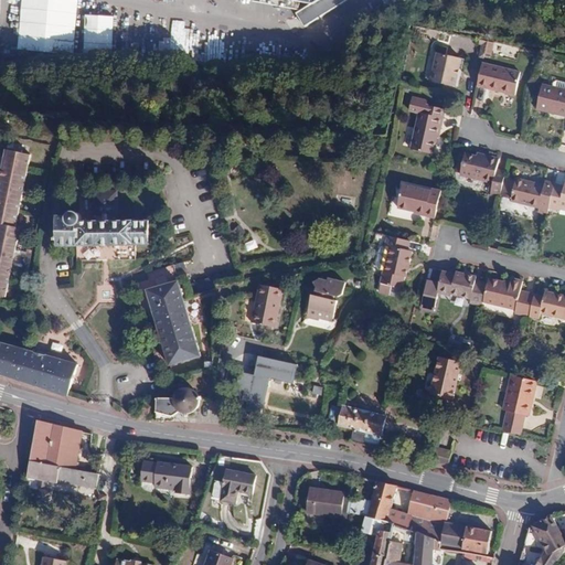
[(18,21),(17,50),(73,53),(76,0),(16,0),(14,21),(18,21)]
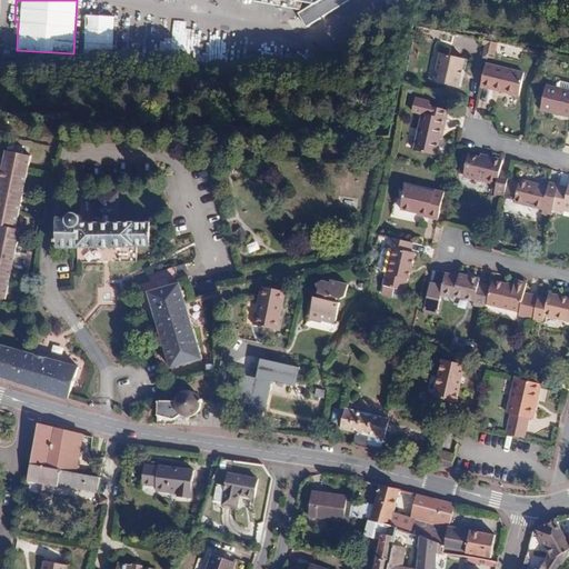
[(298,0),(316,3),(298,16),(306,28),(351,0),(298,0)]
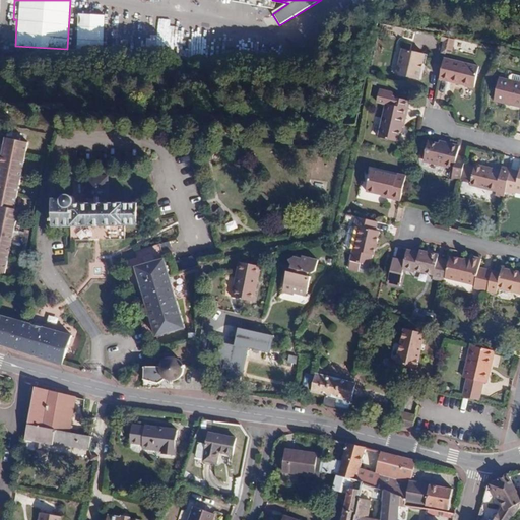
[(207,5),(205,12),(224,15),(226,9),(207,5)]
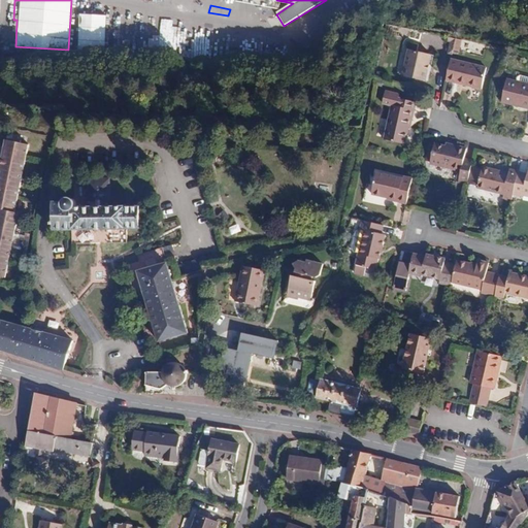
[(104,50),(105,14),(78,13),(77,48),(104,50)]
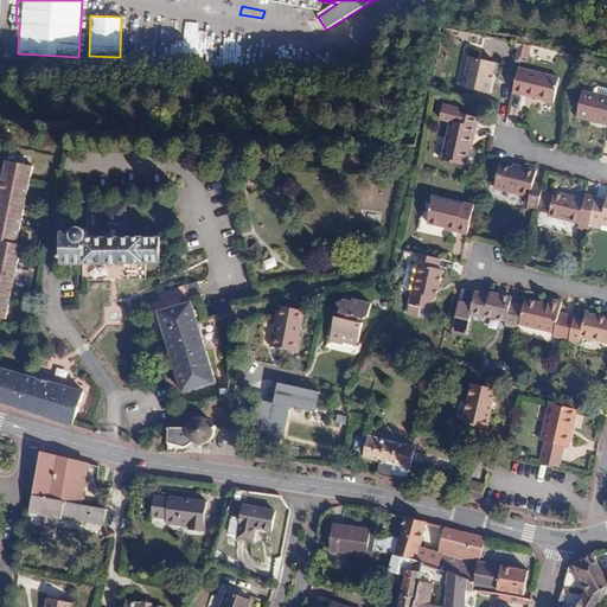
[(517,45),(516,61),(530,62),(530,45),(517,45)]
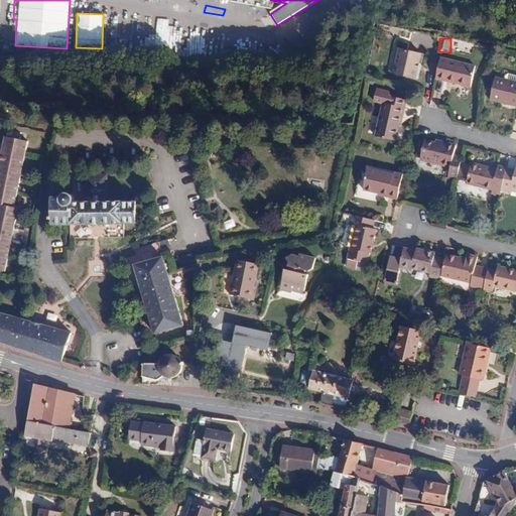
[(415,79),(418,68),(416,68),(417,63),(419,63),(422,53),(401,48),(395,74),(415,79)]
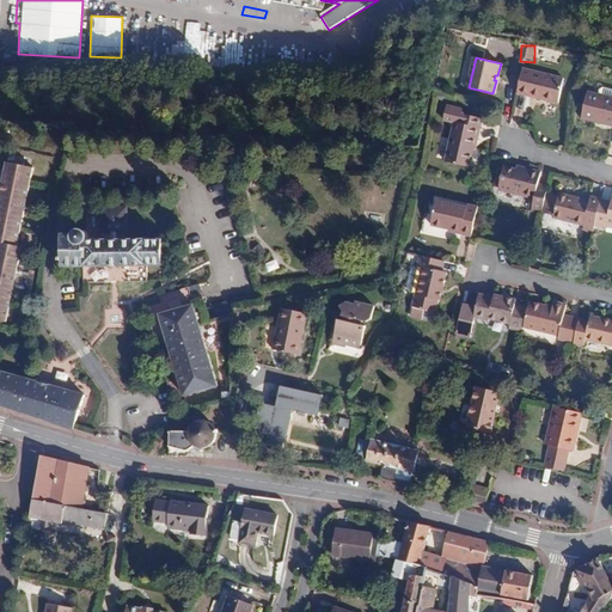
[(524,68),(518,93),(527,96),(528,92),(537,96),(537,98),(558,103),(564,79),(524,68)]
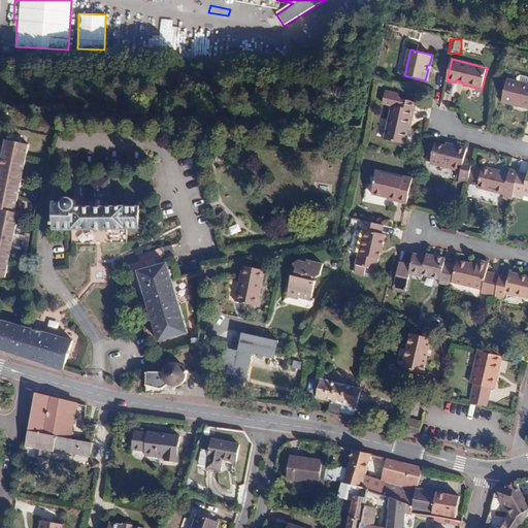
[(518,83),(527,84),(527,75),(523,75),(519,77),(518,83)]
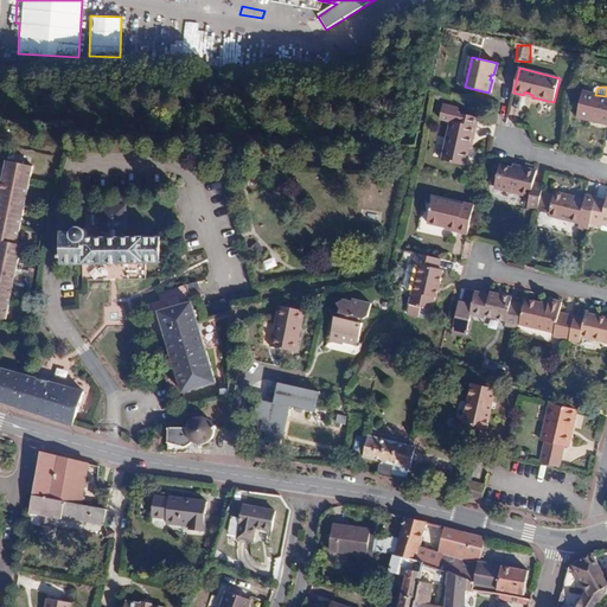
[(606,96),(595,95),(583,91),(576,117),(589,121),(589,119),(606,122),(606,96)]
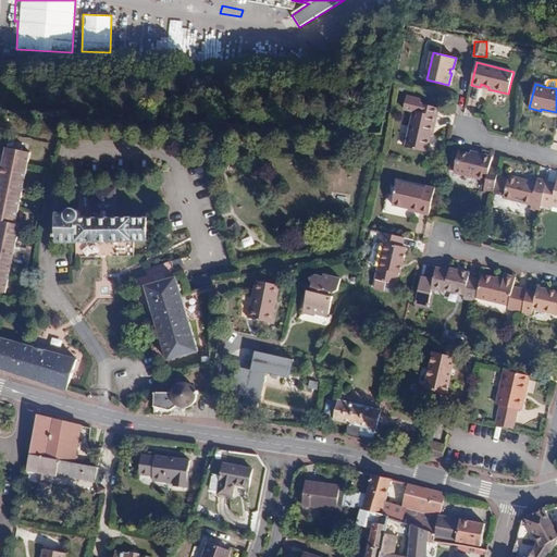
[(432,125),(435,125),(440,109),(420,103),(418,112),(415,111),(406,147),(426,152),(432,134),(430,134),(432,125)]
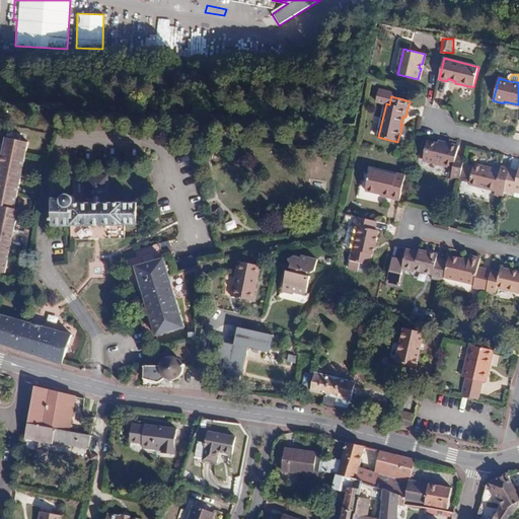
[(0,280),(3,281),(5,273),(11,274),(22,210),(18,210),(29,142),(7,139),(0,178),(0,280)]
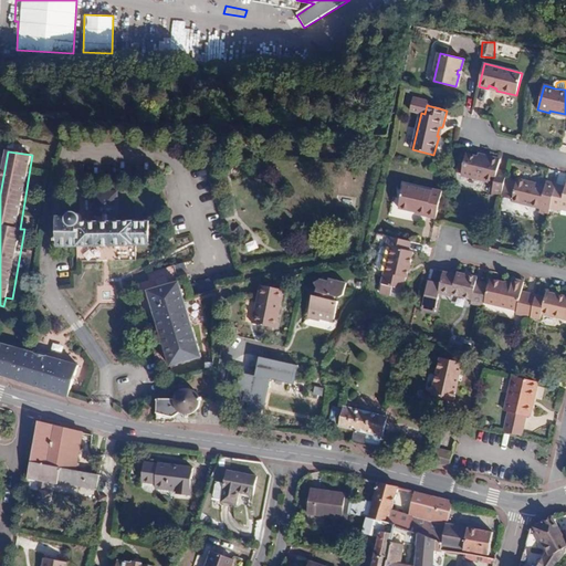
[(470,154),(467,153),(461,175),(494,182),(491,196),(501,198),(506,171),(498,170),(501,158),(488,156),(488,158),(478,156),(470,154)]
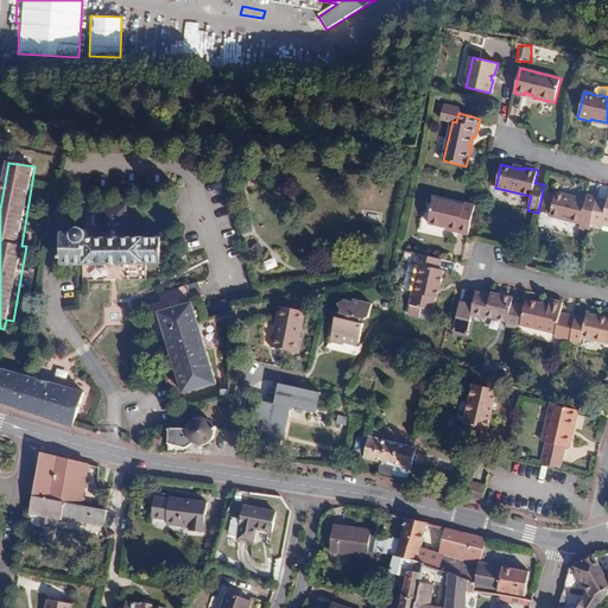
[(578,229),(589,232),(590,225),(597,198),(587,196),(586,200),(586,202),(568,198),(569,195),(556,192),(555,196),(551,213),(550,216),(552,217),(569,221),(580,223),(578,229)]
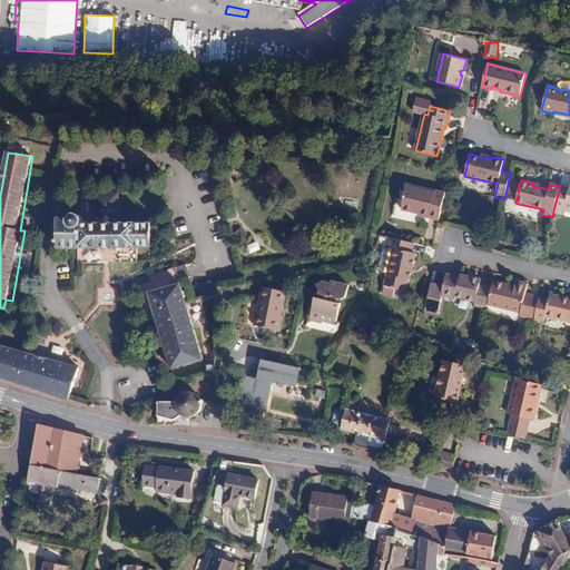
[(517,199),(520,184),(511,182),(507,197),(517,199)]
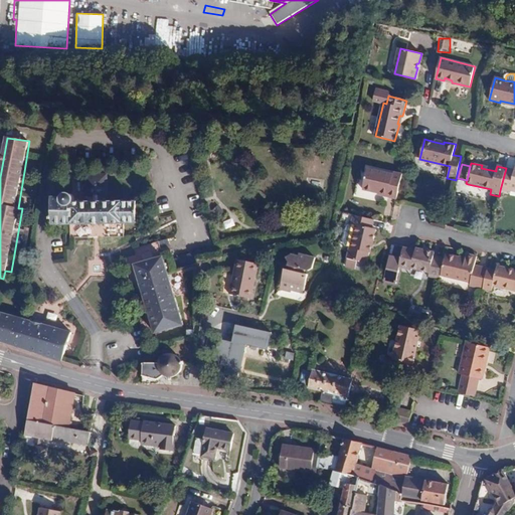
[(514,167),(514,170),(506,168),(500,190),(509,192),(510,191),(510,188),(514,188),(514,167)]
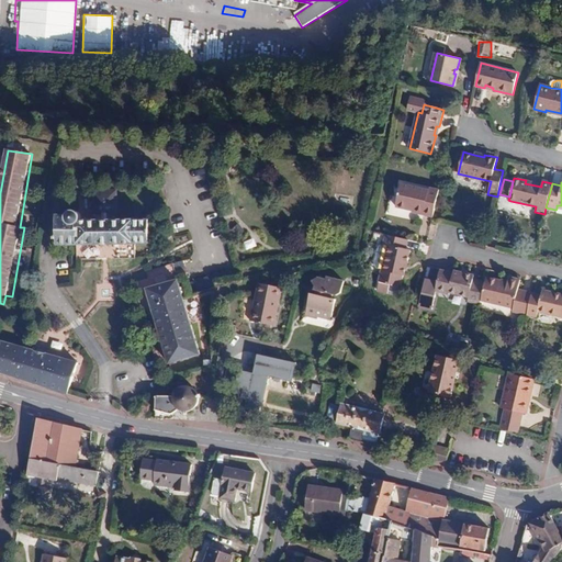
[(433,217),(439,190),(429,188),(428,190),(402,183),(396,206),(423,213),(423,215),(433,217)]
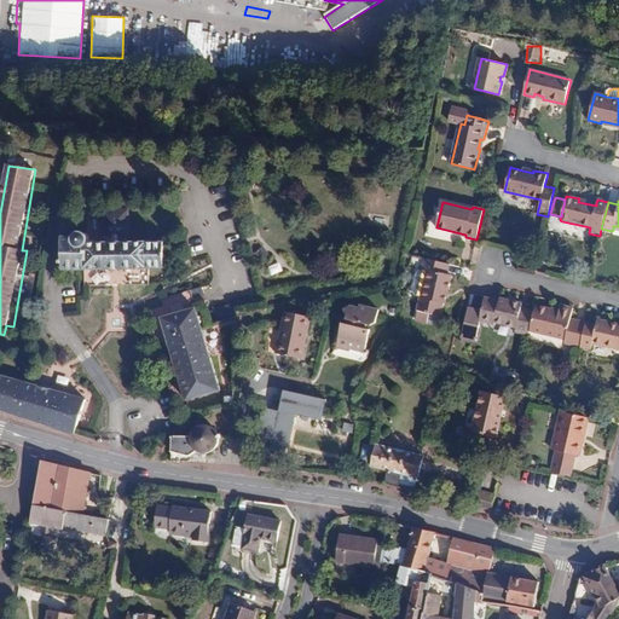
[(166,268),(165,243),(149,243),(149,242),(126,242),(126,235),(128,235),(128,210),(103,210),(103,236),(105,236),(105,242),(88,242),(88,239),(88,237),(87,236),(86,235),(85,233),(84,233),(81,232),(80,232),(77,233),(75,233),(74,235),(73,237),(62,237),(62,270),(166,268)]
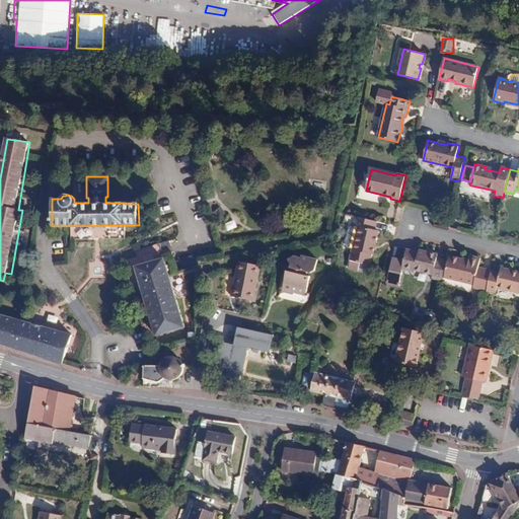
[(485,194),(486,189),(471,186),(469,191),(471,193),(482,196),(485,194)]
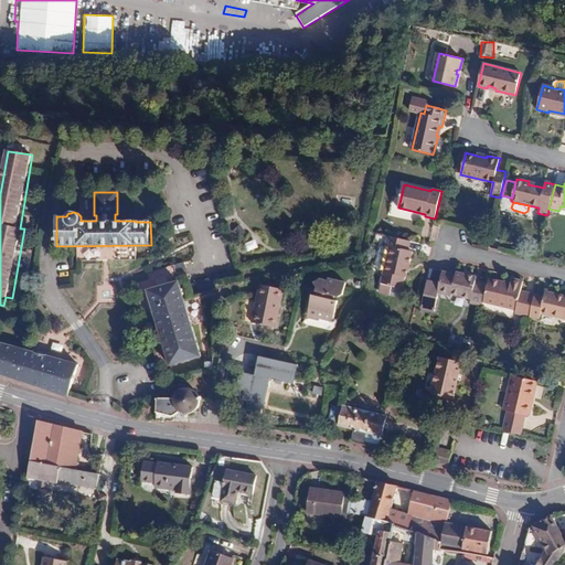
[(411,241),(387,235),(385,246),(391,247),(385,272),(383,270),(381,283),(381,284),(400,288),(401,288),(404,276),(406,277),(413,252),(408,251),(411,241)]
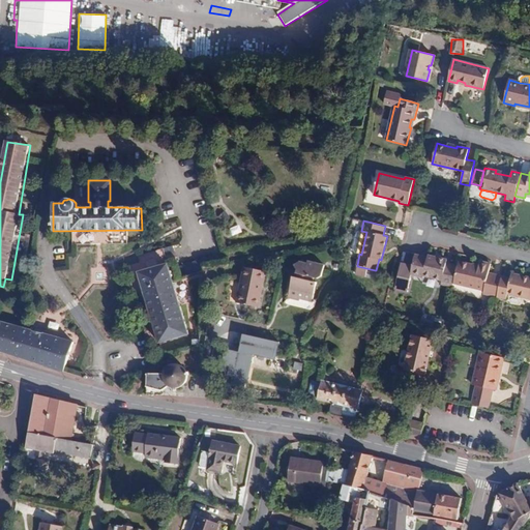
[(169,264),(176,262),(172,245),(164,247),(169,264)]
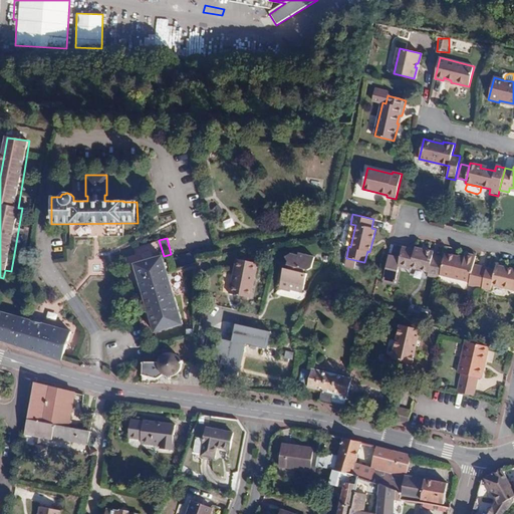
[(176,271),(171,254),(164,256),(159,240),(131,248),(155,332),(183,324),(168,273),(176,271)]
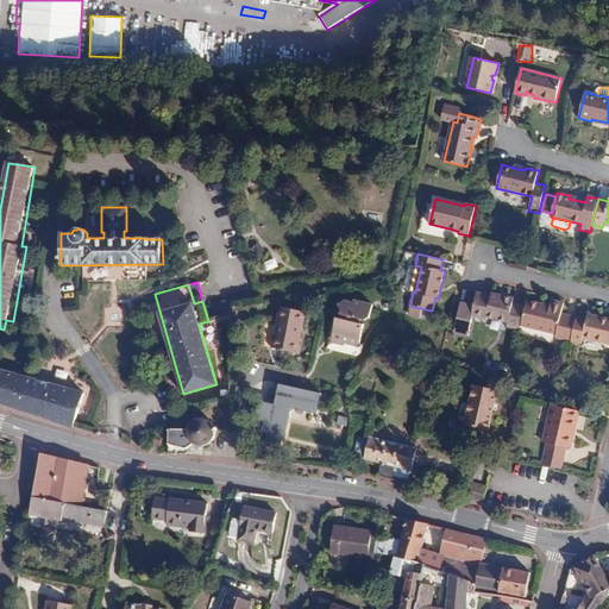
[(313,301),(322,303),(325,292),(315,293),(313,301)]
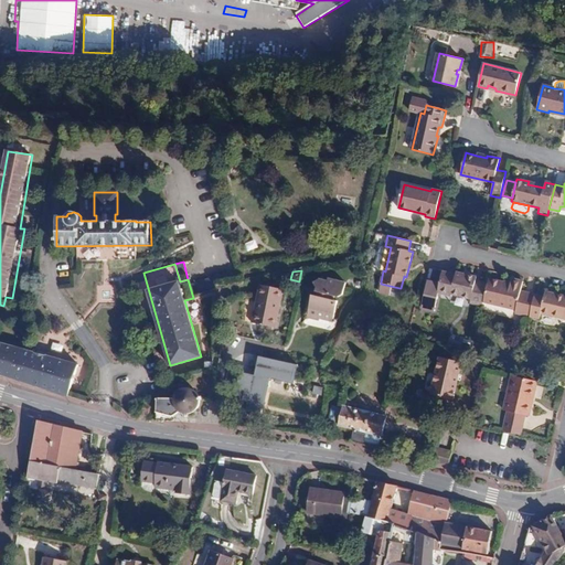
[(456,275),(441,272),(440,284),(438,292),(451,296),(451,295),(470,298),(469,304),(482,306),(483,302),(487,284),(475,281),(476,277),(457,273),(456,275)]
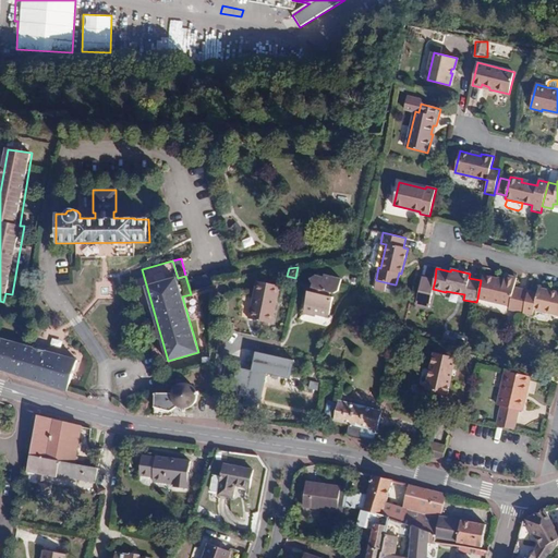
[(329,315),(334,298),(329,296),(330,292),(335,293),(339,291),(341,279),(324,275),(324,277),(315,275),(310,279),(313,283),(312,288),(314,288),(313,292),(308,291),(303,314),(313,316),(315,314),(325,317),(329,315)]
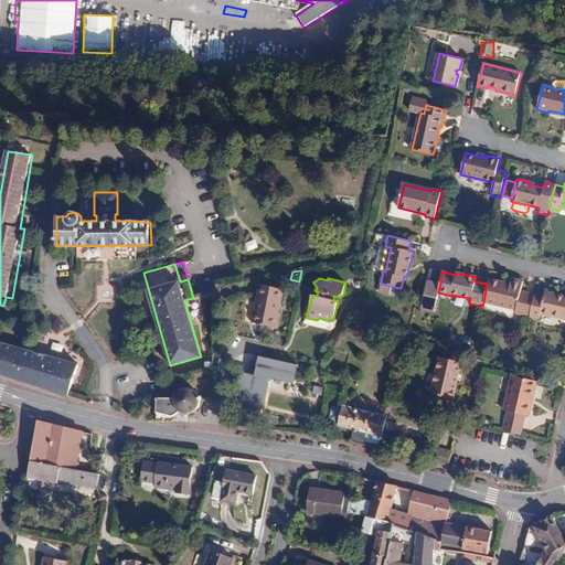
[(487,284),(483,302),(515,309),(514,313),(530,317),(534,295),(521,291),(523,280),(512,278),(510,284),(489,279),(487,284)]
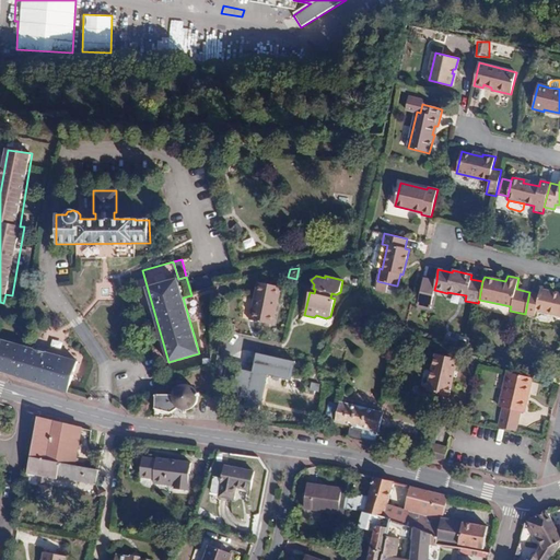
[(436,281),(424,278),(423,287),(434,290),(436,281)]
